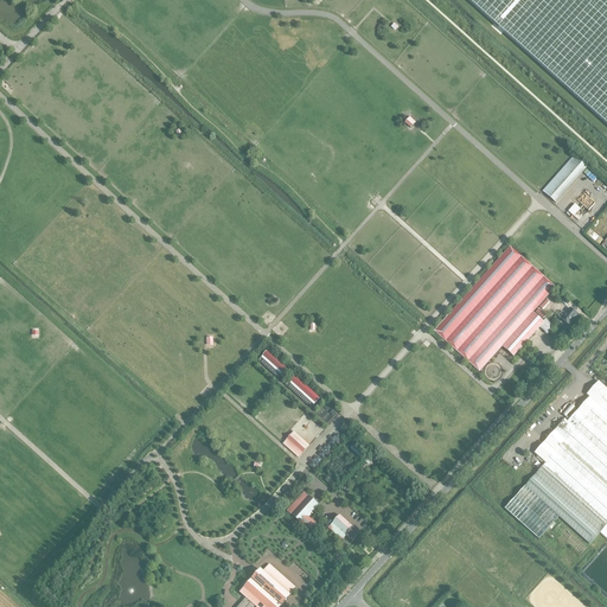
[(606,0),(468,0),(494,24),(498,27),(606,123),(606,0)]
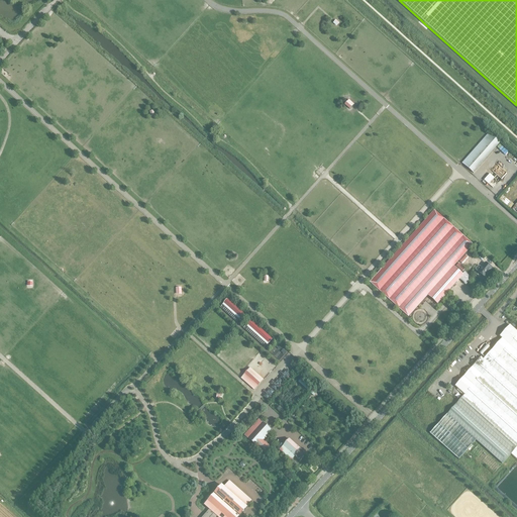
[(345,104),(349,108),(354,104),(349,99),(345,104)]
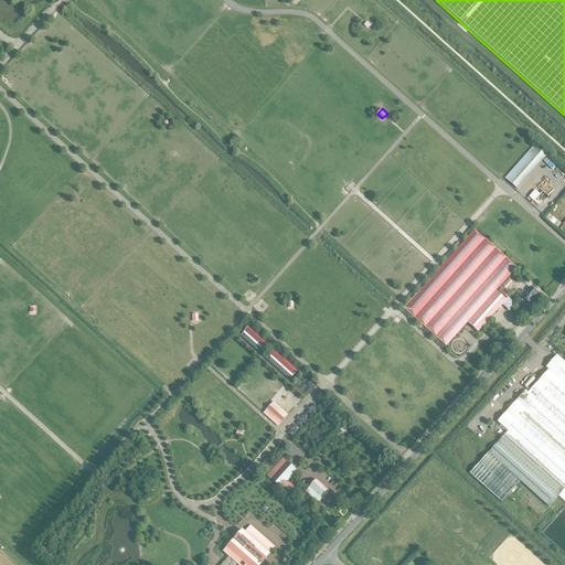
[(505,178),(518,189),(546,156),(534,145),(505,178)]
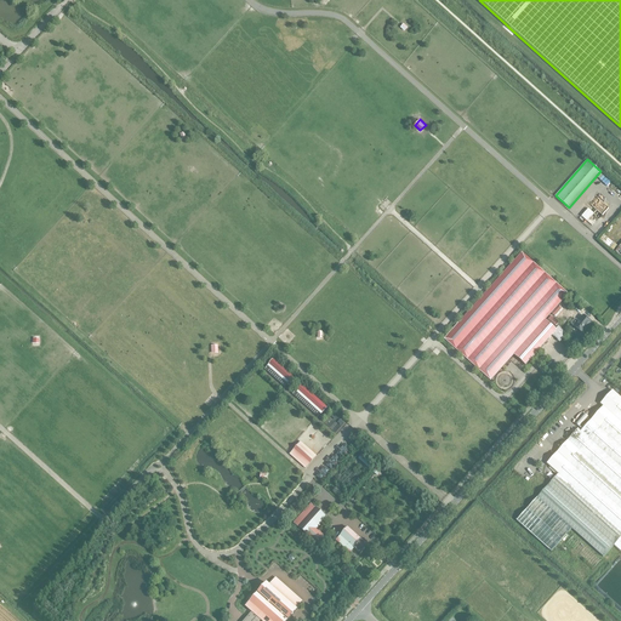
[(588,221),(594,212),(588,208),(582,216),(588,221)]
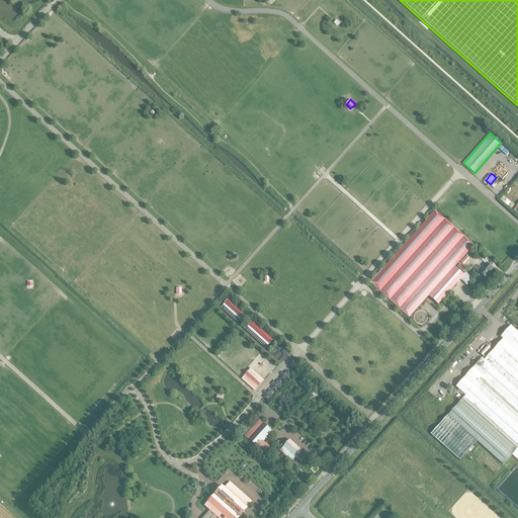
[(503,186),(498,193),(500,195),(506,189),(503,186)]
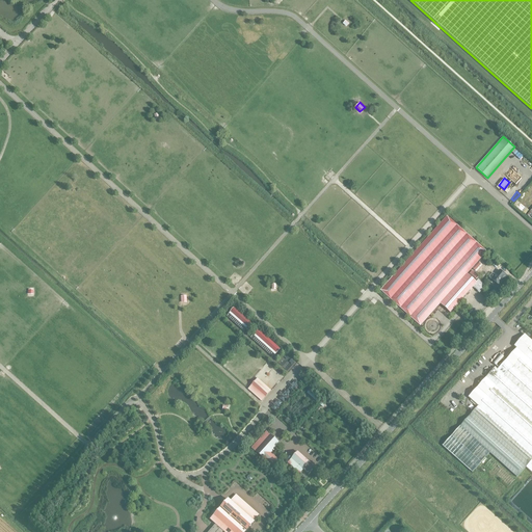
[(447,216),(380,291),(421,326),(441,304),(450,313),(473,287),(479,293),(485,286),(479,280),(476,283),(467,274),(487,251),(447,216)]
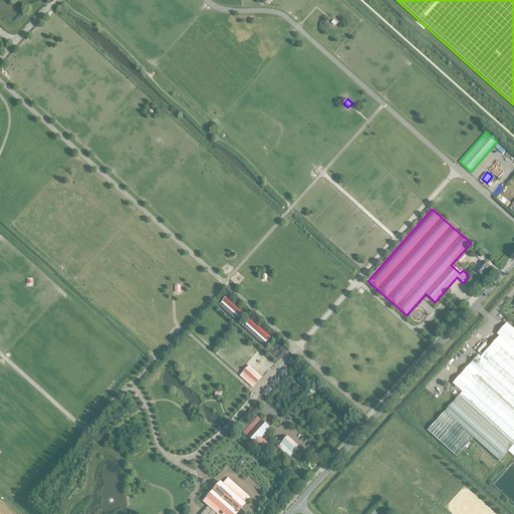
[(473,267),(482,275),(487,269),(488,269),(490,266),(483,260),(479,265),(476,263),(473,267)]
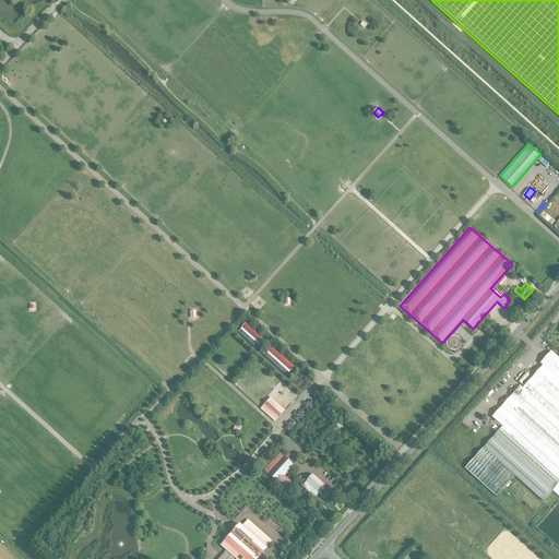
[(245,323),(238,333),(259,348),(266,337),(245,323)]
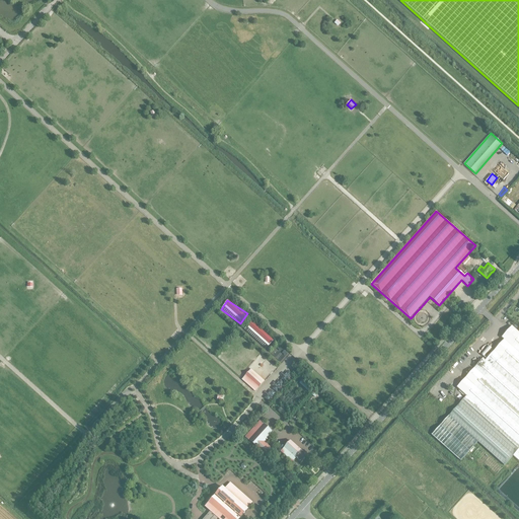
[(245,327),(267,347),(274,340),(252,320),(245,327)]
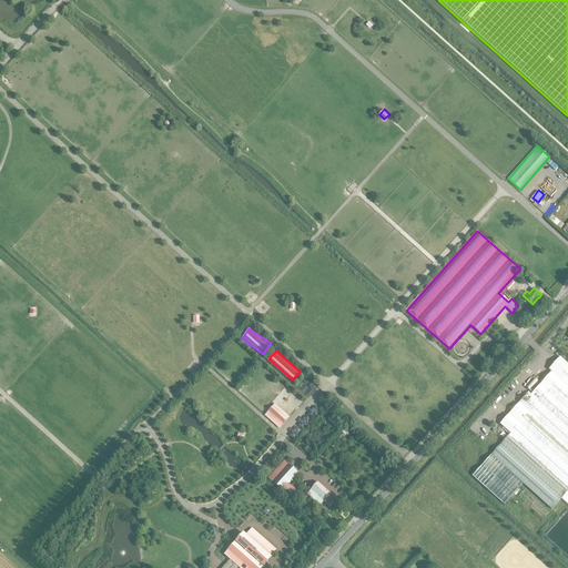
[(567,505),(567,365),(566,363),(567,363),(558,355),(557,355),(546,367),(549,369),(533,388),(528,393),(526,389),(510,408),(497,422),(510,434),(473,476),(505,505),(524,484),(533,492),(553,509),(561,499),(567,505)]
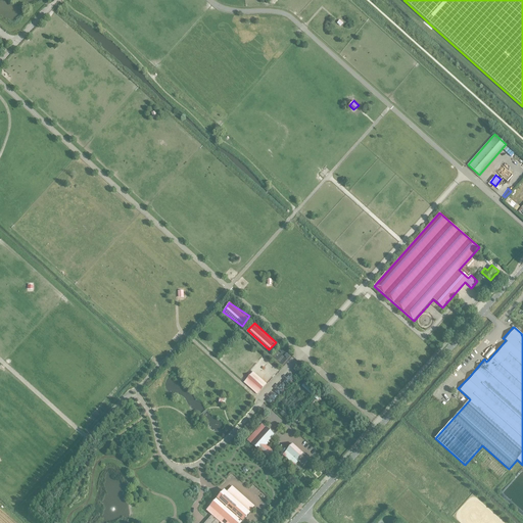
[(267,384),(253,372),(243,383),(257,395),(267,384)]
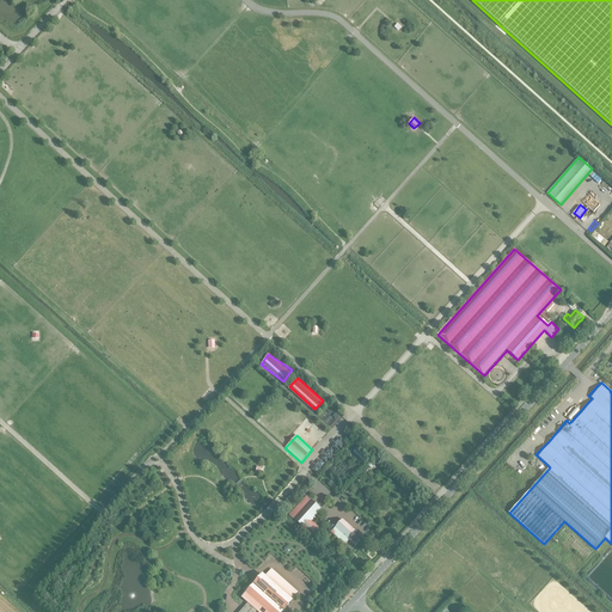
[(318,473),(340,447),(343,450),(346,447),(343,445),(346,441),(341,436),(313,469),(318,473)]
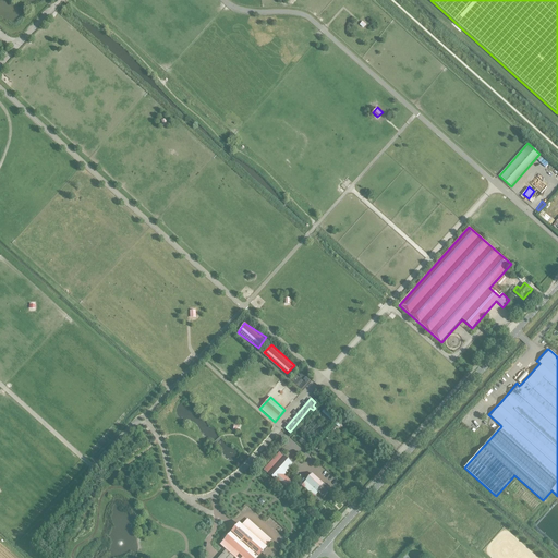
[(325,410),(322,413),(339,428),(342,424),(325,410)]
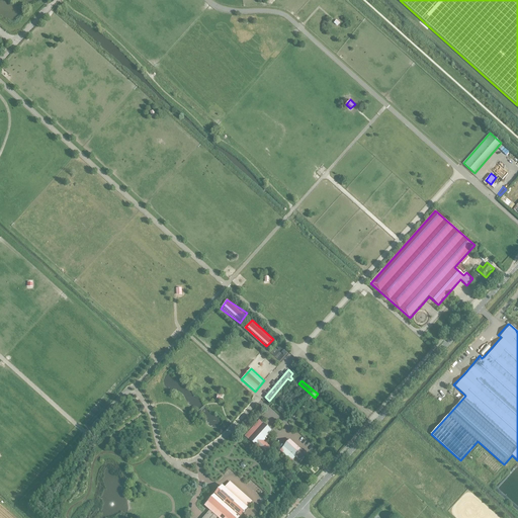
[(272,433),(259,420),(244,436),(263,452),(264,453),(270,446),(264,441),(272,433)]
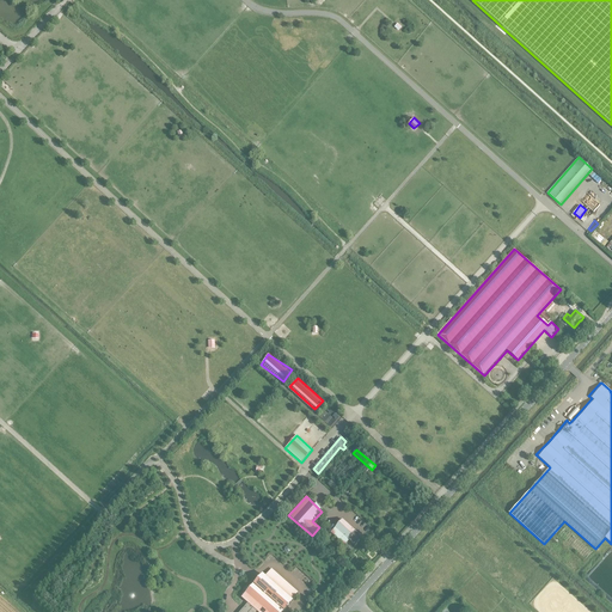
[(331,533),(344,545),(349,540),(355,546),(362,538),(343,520),(331,533)]
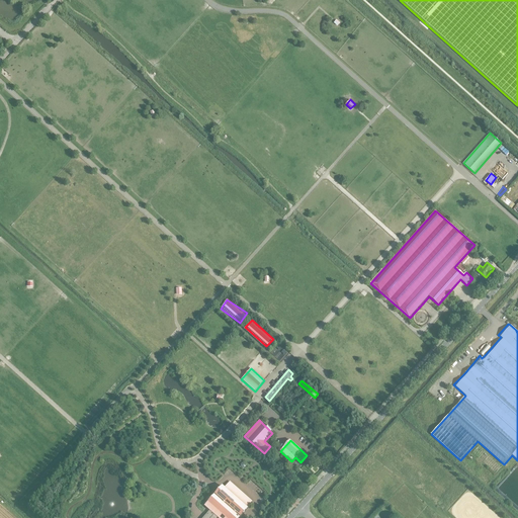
[(230,482),(225,488),(223,486),(204,506),(209,511),(202,517),(217,517),(218,517),(240,517),(248,509),(247,508),(252,502),(230,482)]
